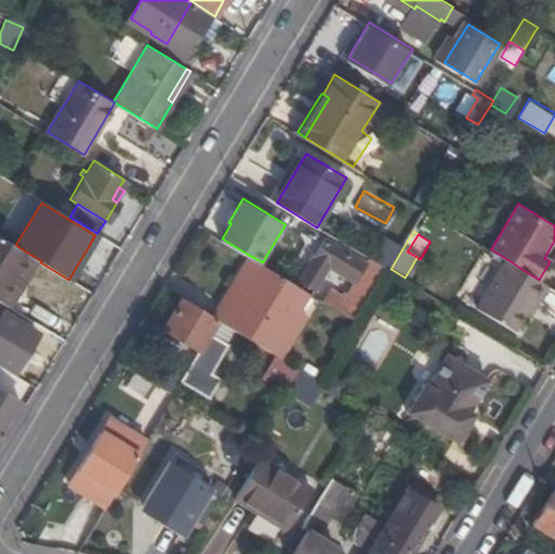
[(35,259),(0,237),(0,300),(7,305),(35,259)]
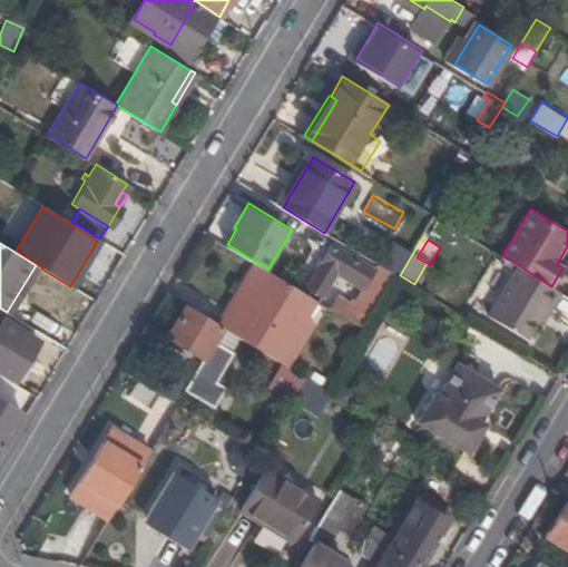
[(335,244),(324,262),(340,272),(365,287),(376,270),(335,244)]
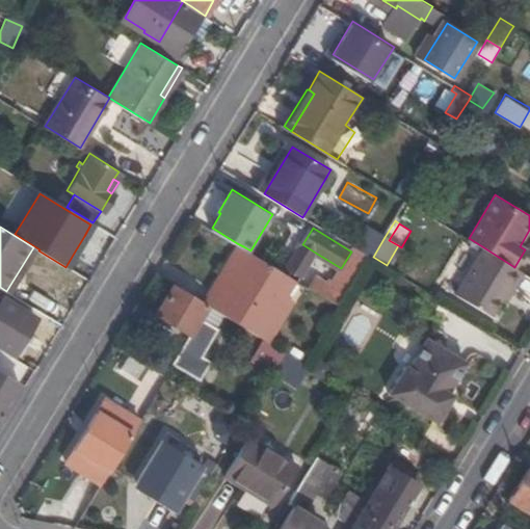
[(385,237),(373,231),(361,250),(372,258),(373,257),(385,237)]
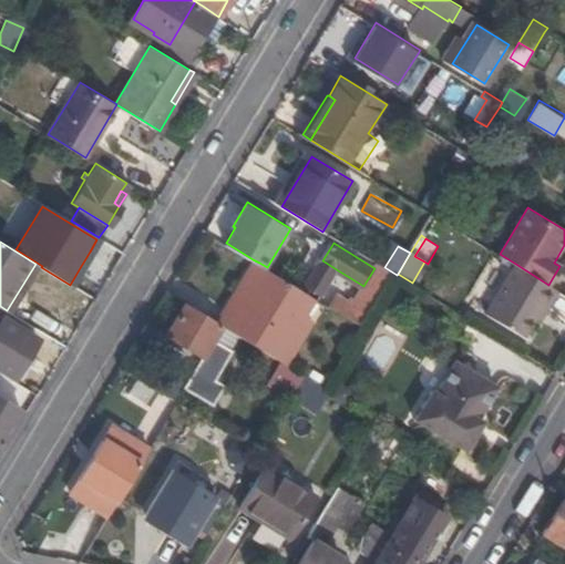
[(90,252),(81,266),(86,269),(95,256),(90,252)]
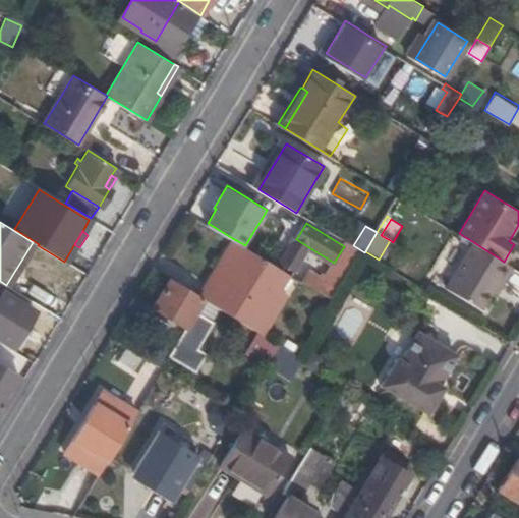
[(238,241),(232,238),(197,294),(204,298),(221,308),(263,334),(265,336),(290,292),(283,287),(290,274),(245,245),(238,241)]
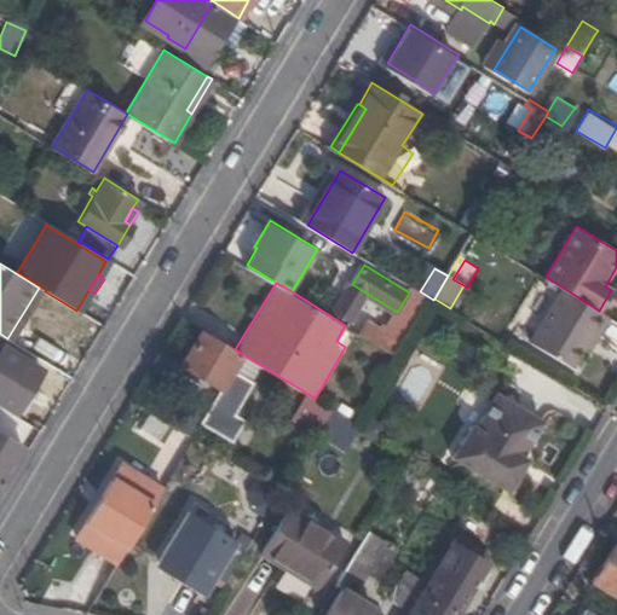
[(369,295),(352,284),(335,311),(352,321),(369,295)]
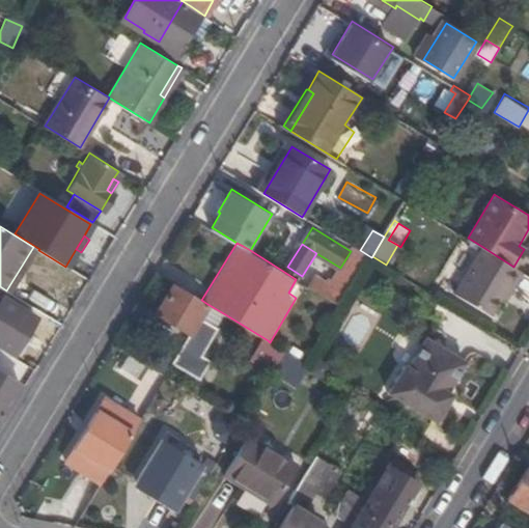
[(512,286),(522,271),(513,267),(484,248),(456,294),(490,314),(502,296),(508,284),(512,286)]
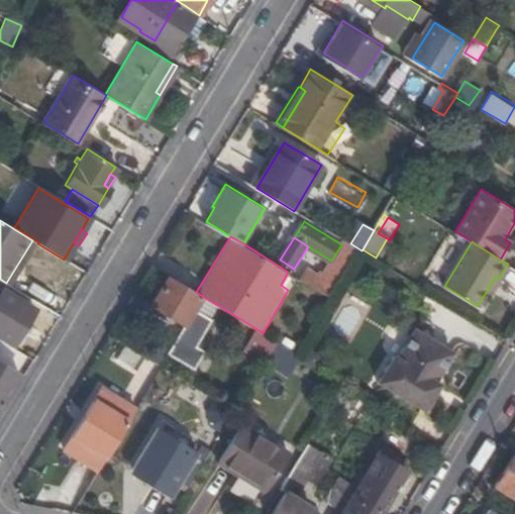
[(59,268),(64,260),(37,243),(33,252),(59,268)]
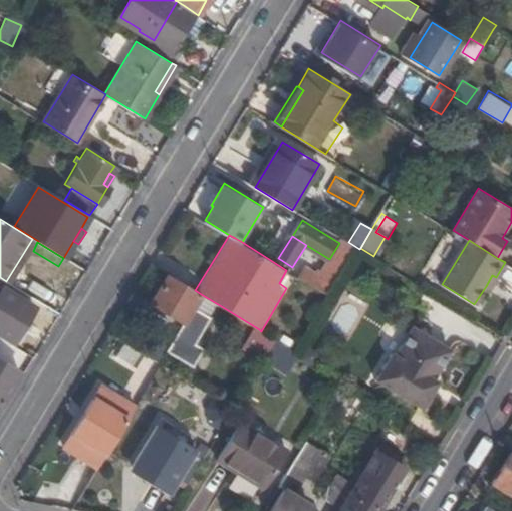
[(341,250),(354,258),(356,254),(358,251),(346,243),(341,250)]
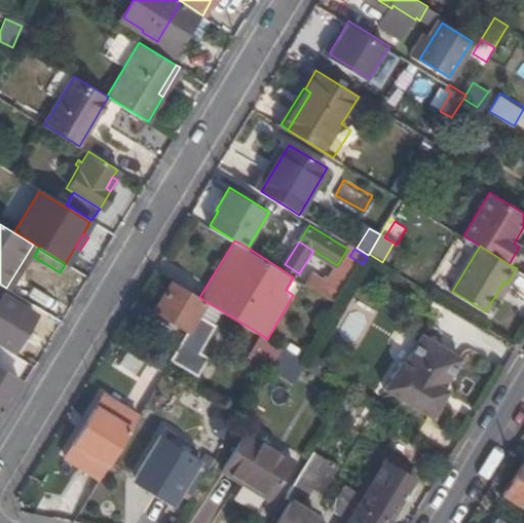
[(199,297),(174,281),(155,310),(188,330),(171,360),(198,376),(210,358),(200,352),(217,325),(216,325),(198,313),(206,301),(199,297)]
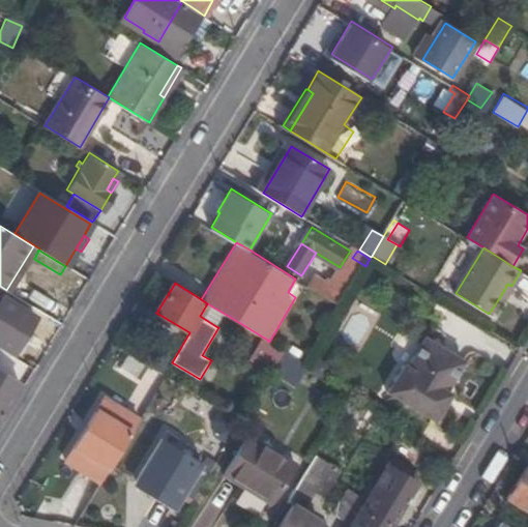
[(505,297),(511,286),(507,284),(501,295),(505,297)]
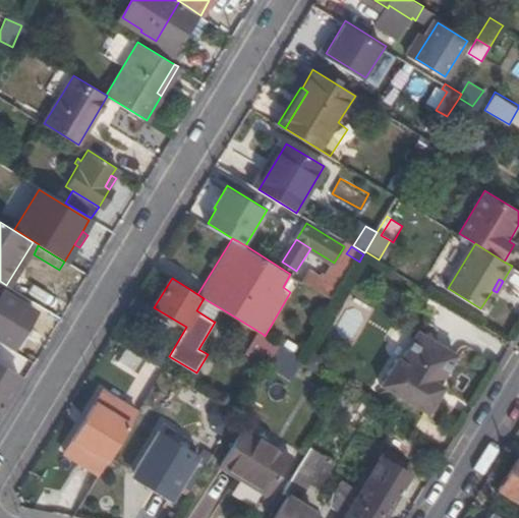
[(0,339),(13,347),(36,311),(3,292),(0,296),(0,339)]
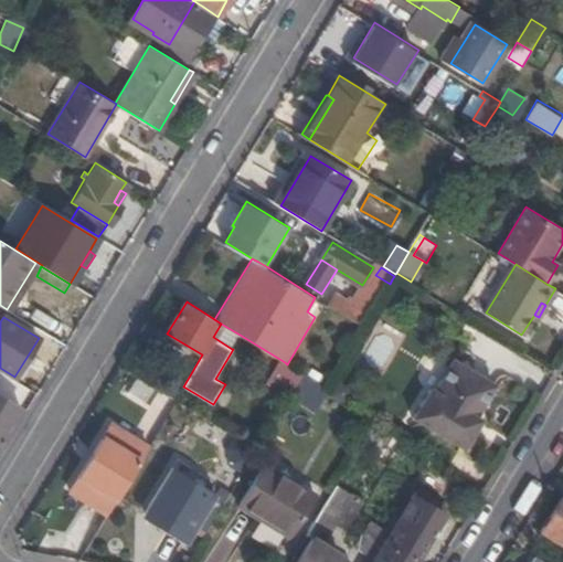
[(240,335),(221,324),(213,337),(232,349),(240,335)]
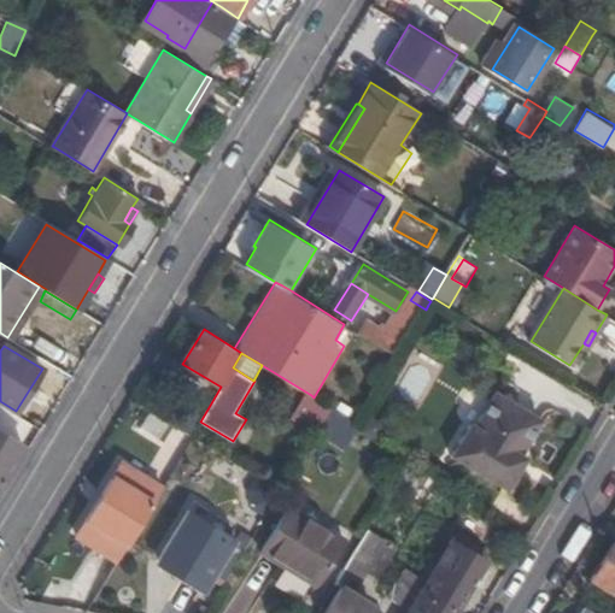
[(546,419),(498,392),(479,424),(474,420),(454,455),(511,489),(532,455),(526,453),(546,419)]
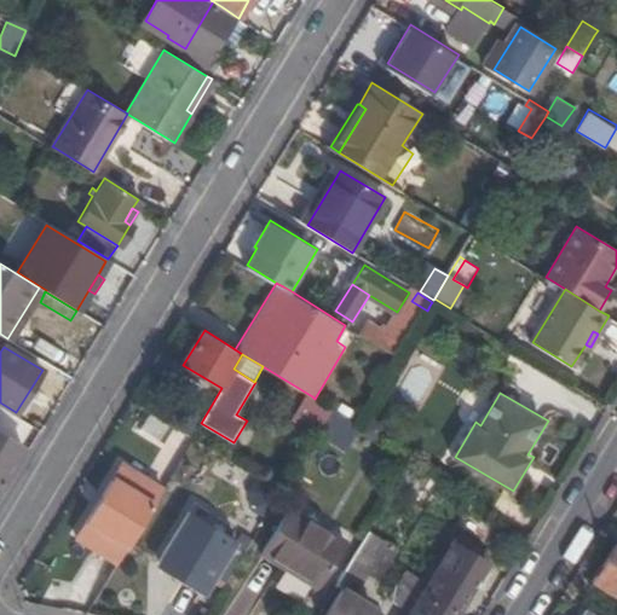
[(357,424),(315,399),(312,396),(297,419),(319,433),(330,413),(355,428),(357,424)]
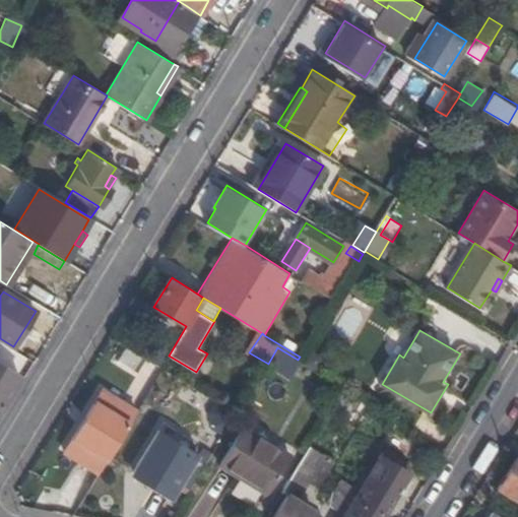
[(143,354),(127,345),(120,357),(136,367),(143,354)]
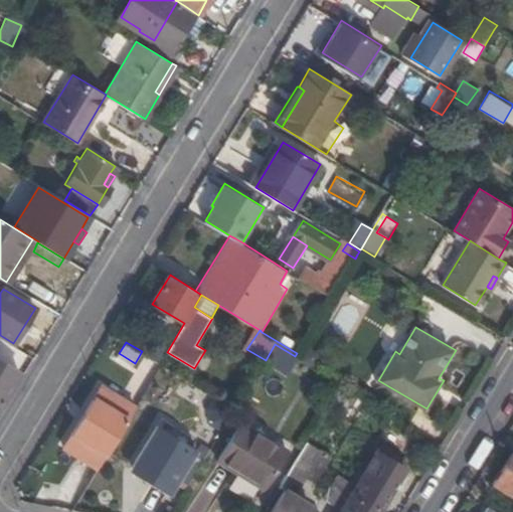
[(286,372),(295,356),(275,344),(266,360),(286,372)]
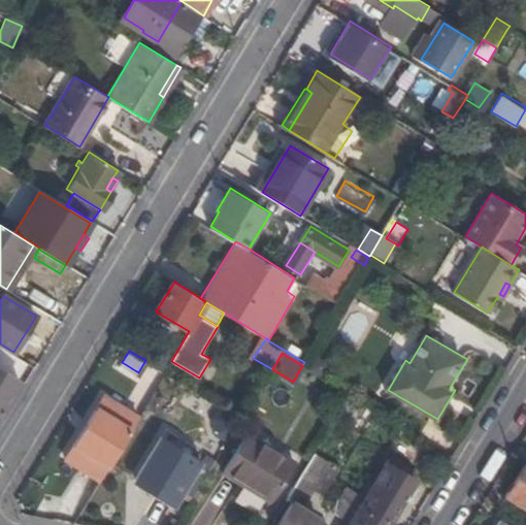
[(101,479),(140,417),(105,396),(67,457),(101,479)]
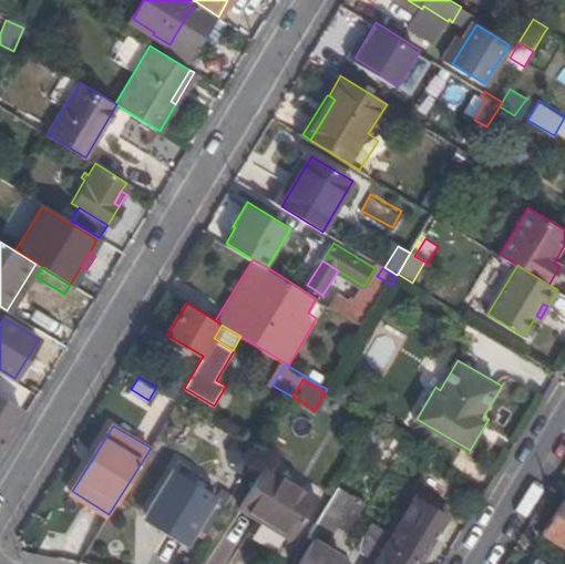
[(308,489),(268,465),(242,506),(283,531),(308,489)]
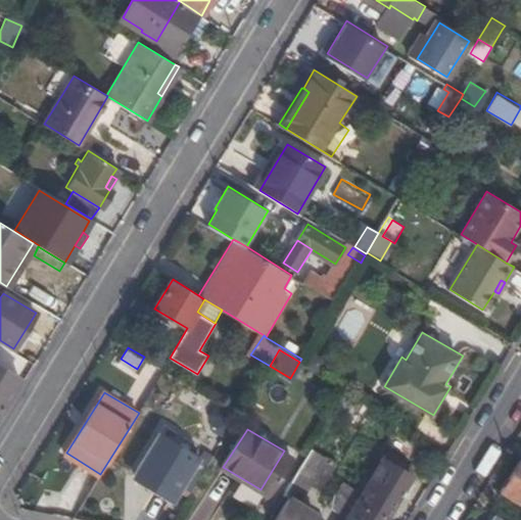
[(199,458),(159,434),(135,475),(139,477),(135,482),(171,505),(174,499),(199,458)]
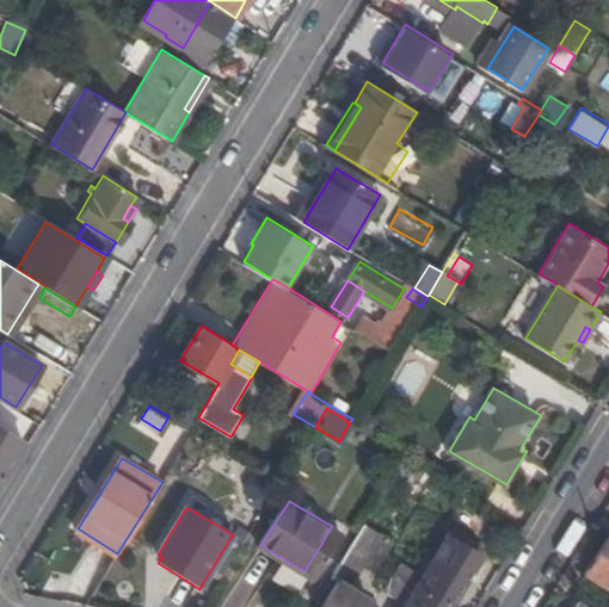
[(72,578),(73,589),(91,588),(90,540),(74,542),(74,522),(50,522),(51,544),(59,543),(60,578),(72,578)]
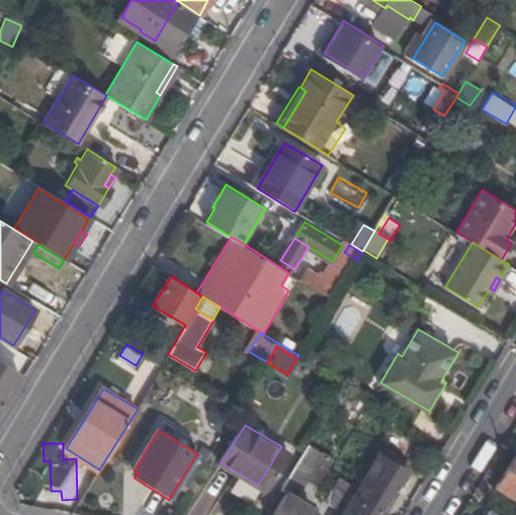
[(330,463),(307,449),(298,461),(312,469),(309,474),(320,481),(330,463)]
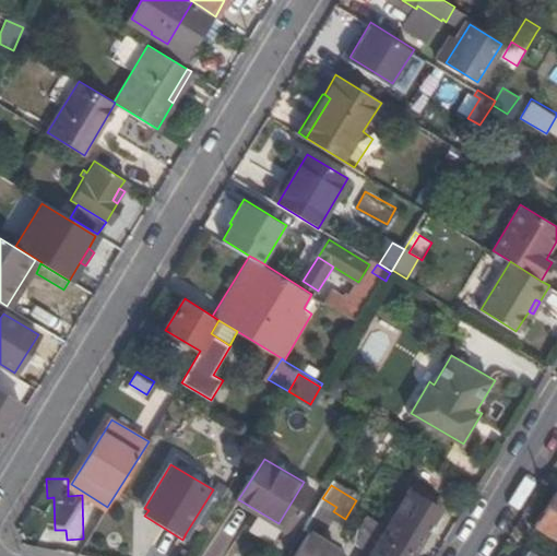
[(416,555),(445,509),(411,489),(370,555),(416,555)]
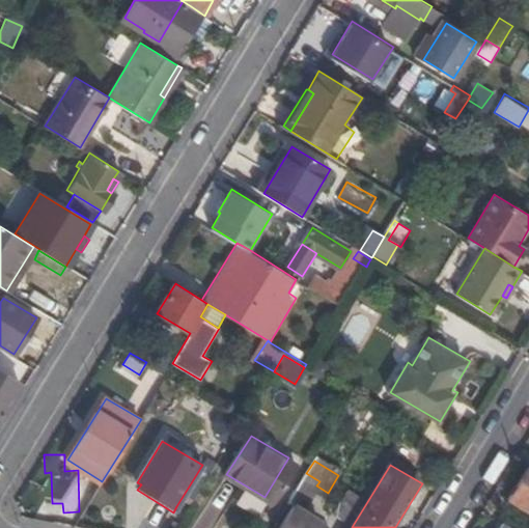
[(528,467),(508,498),(528,510),(528,467)]
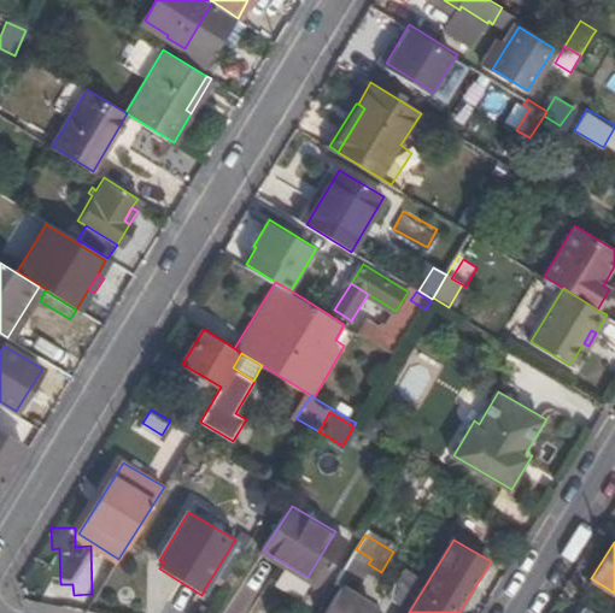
[(356,549),(337,583),(343,587),(326,612),(367,612),(372,606),(349,590),(355,582),(357,583),(368,564),(372,559),(356,549)]
